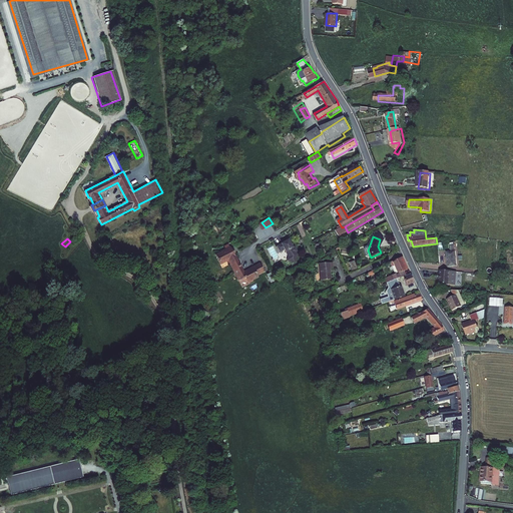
[(295,246),(291,238),(287,240),(286,242),(284,243),(284,242),(279,245),(282,250),(287,248),(291,255),(289,260),(297,262),(299,254),(298,251),(299,250),(297,245),(295,246)]
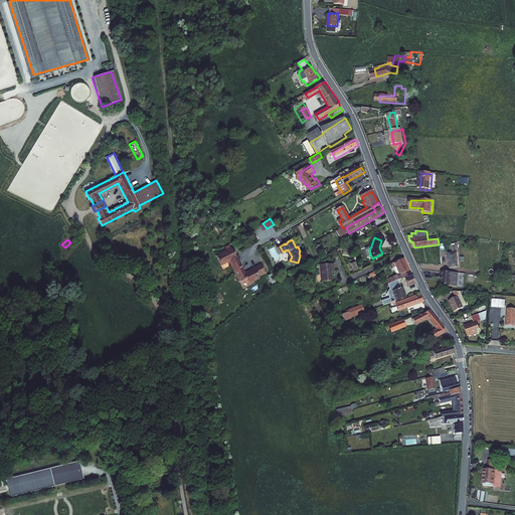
[(230,262),(241,282),(248,278),(251,283),(261,277),(260,276),(268,272),(264,264),(247,273),(232,247),(217,256),(222,266),(230,262)]
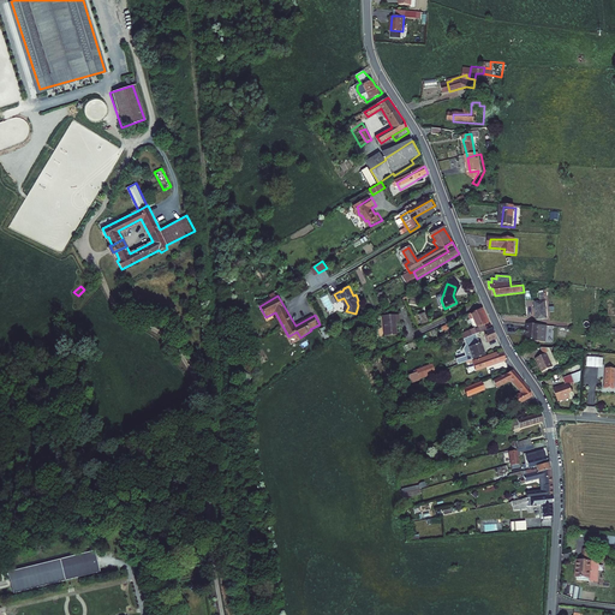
[(537,297),(538,315),(550,314),(549,297),(537,297)]
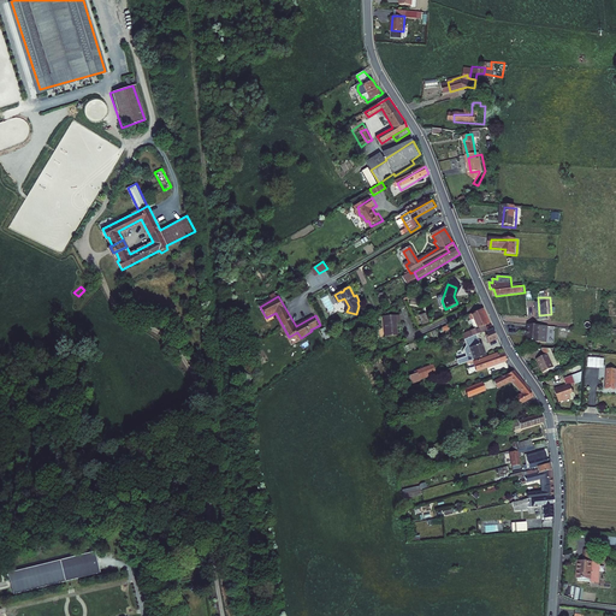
[(477,319),(481,327),(486,325),(492,323),(486,308),(477,313),(479,318),(477,319)]
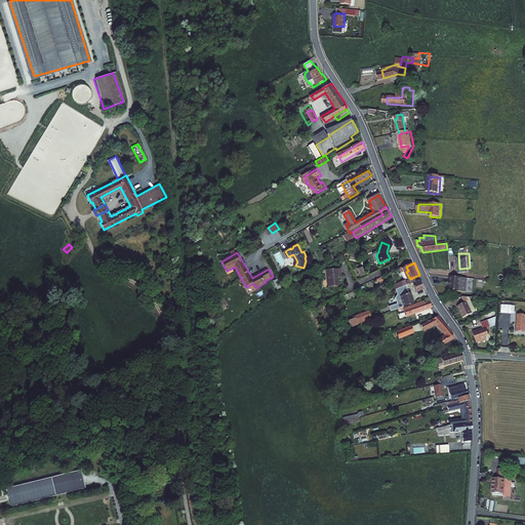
[(328,272),(329,289),(340,288),(339,276),(344,276),(344,271),(328,272)]
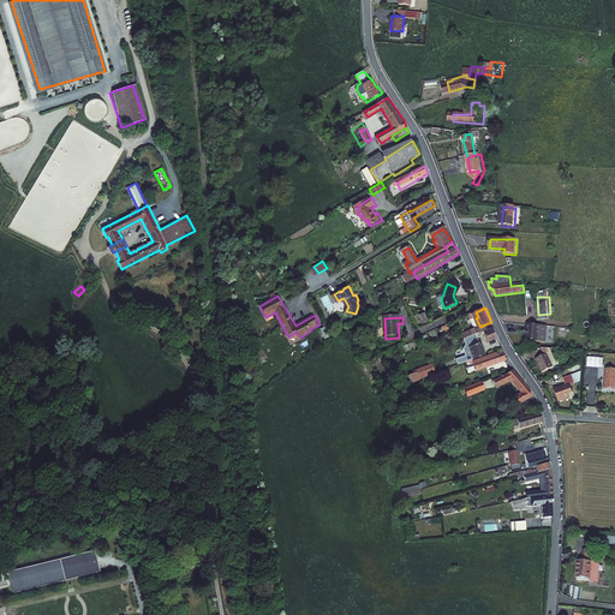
[(481,333),(487,333),(489,332),(485,324),(481,327),(458,338),(460,342),(465,340),(477,334),(481,333)]
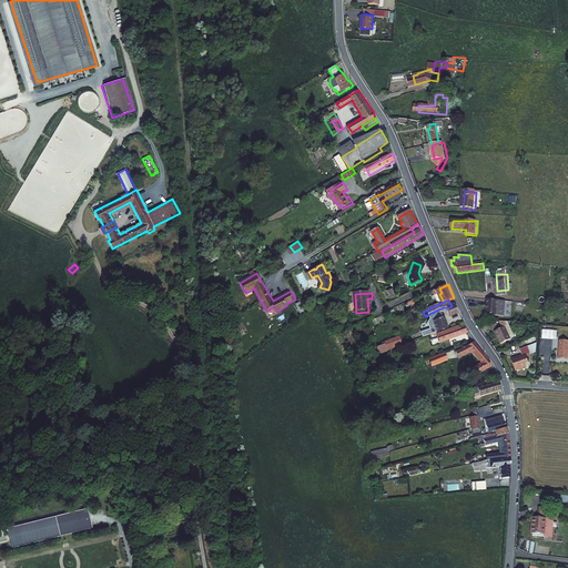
[(501,301),(489,301),(488,316),(500,316),(501,301)]
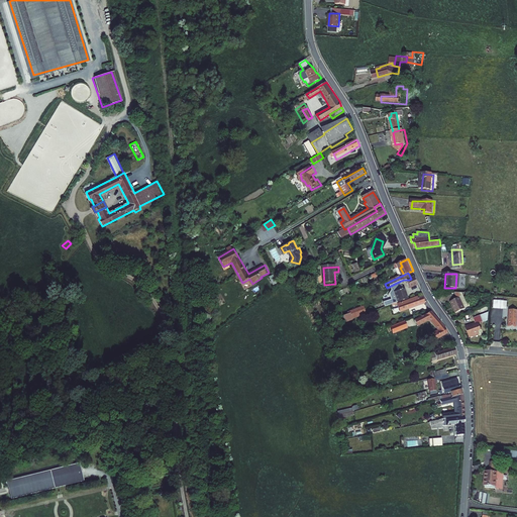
[(82,279),(85,285),(91,282),(88,276),(82,279)]
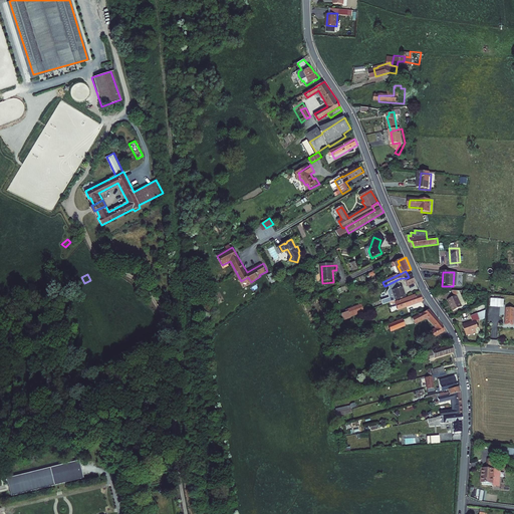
[(407,278),(410,286),(417,282),(414,275),(409,277),(407,278)]
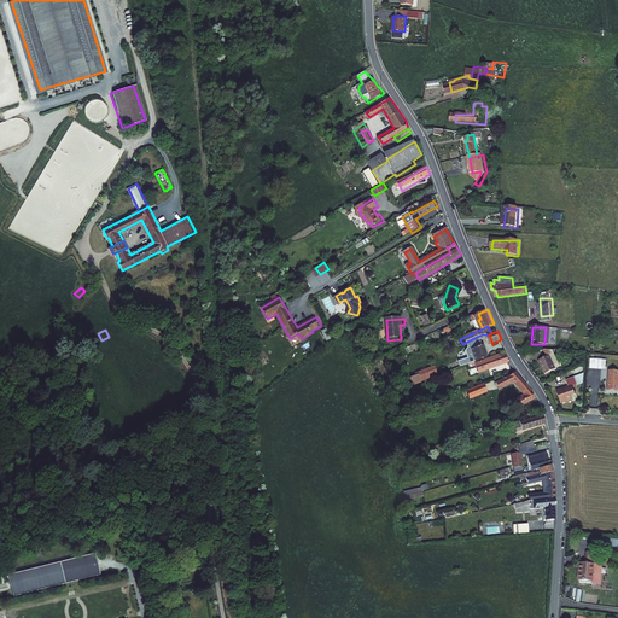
[(462,361),(464,367),(491,356),(485,342),(482,343),(479,336),(467,342),(470,348),(467,349),(471,357),(462,361)]
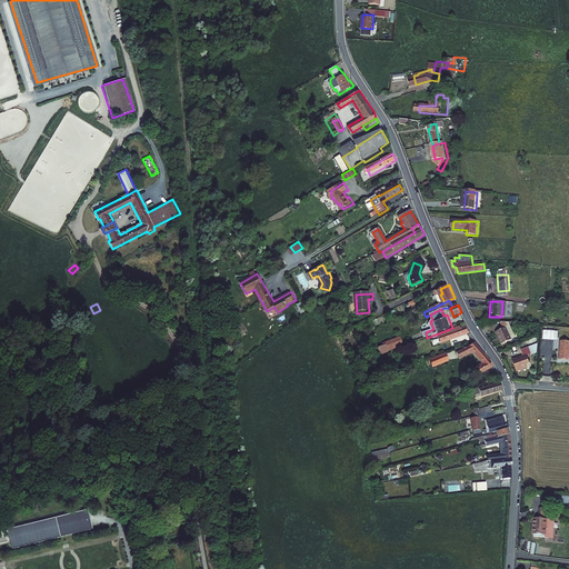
[(495,332),(501,345),(516,337),(510,327),(509,325),(508,325),(507,326),(505,322),(500,322),(503,328),(495,332)]
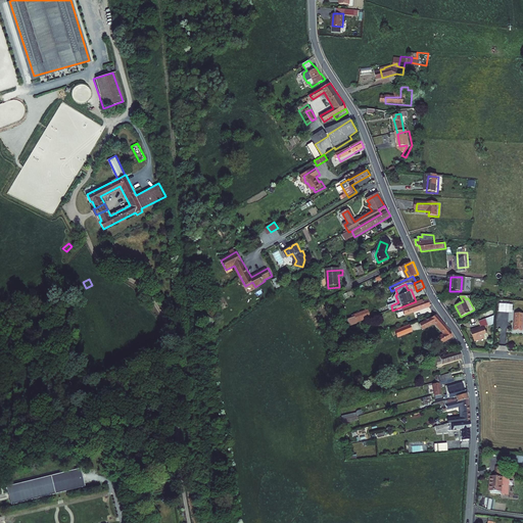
[(405,308),(407,314),(432,304),(429,298),(418,302),(418,303),(405,308)]
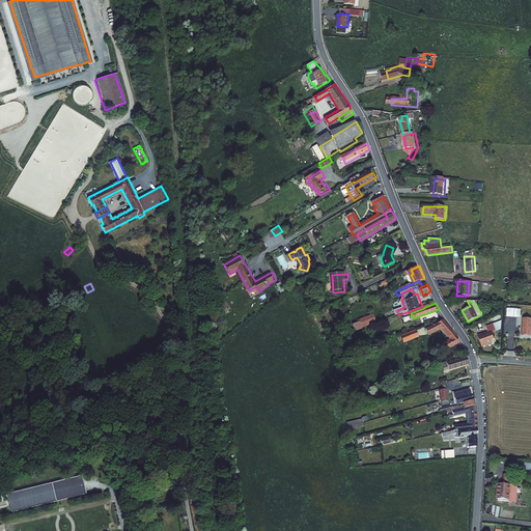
[(523,307),(505,306),(504,316),(522,317),(523,307)]
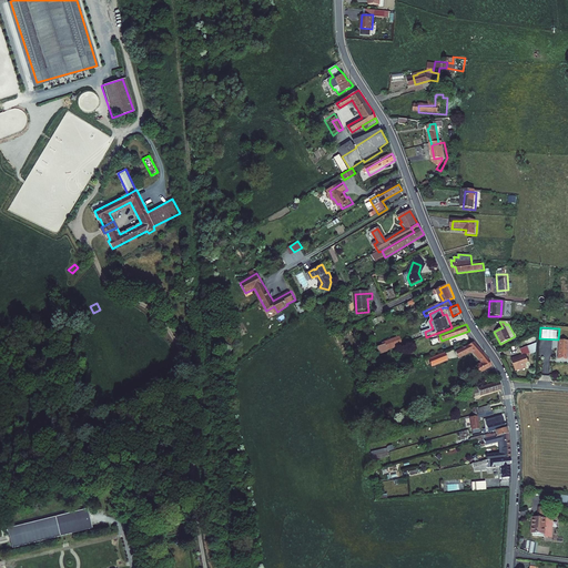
[(402,336),(387,343),(391,351),(406,344),(402,336)]
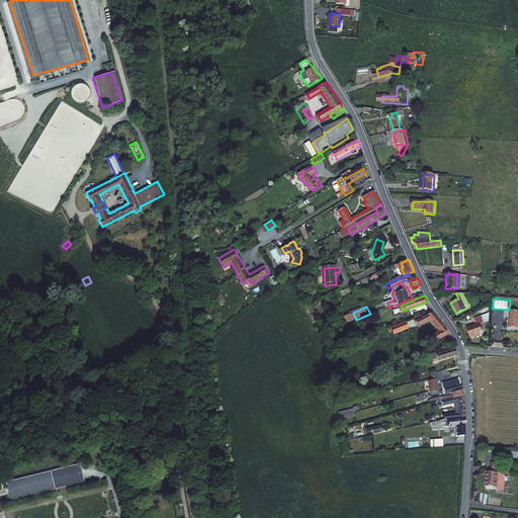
[(435,335),(438,341),(450,334),(449,331),(434,311),(433,311),(429,315),(418,319),(421,325),(433,321),(441,331),(435,335)]
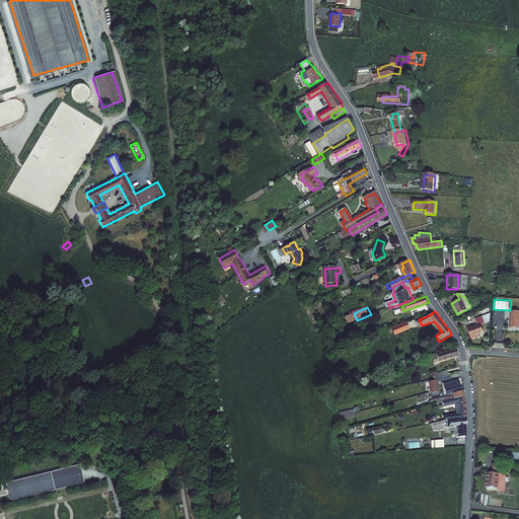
[(490,311),(482,315),(486,322),(491,319),(490,311)]
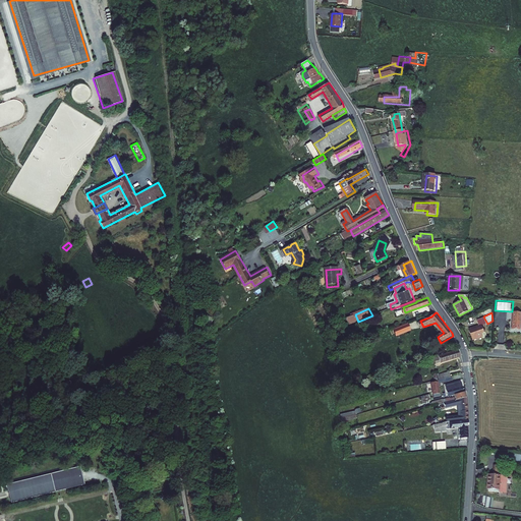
[(469,330),(475,341),(484,336),(482,333),(485,332),(482,326),(487,324),(483,316),(477,320),(479,325),(469,330)]
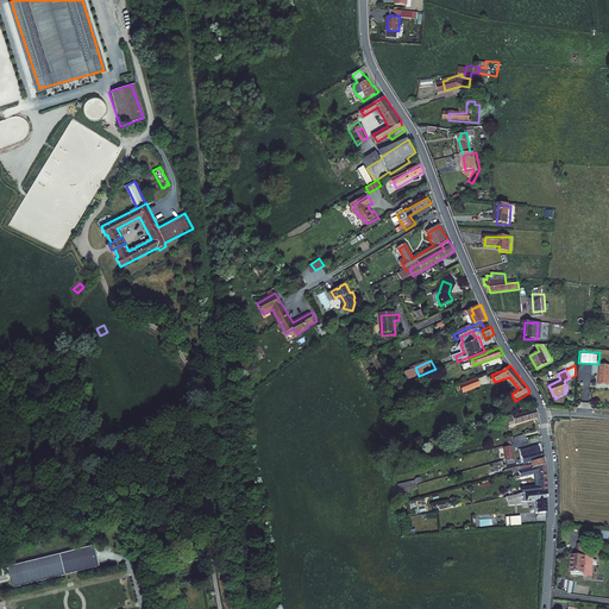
[(478,377),(471,380),(473,389),(482,387),(478,377)]
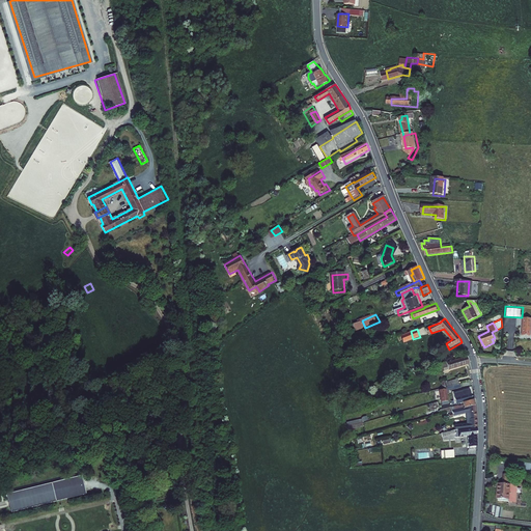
[(402,334),(406,341),(413,339),(411,331),(402,334)]
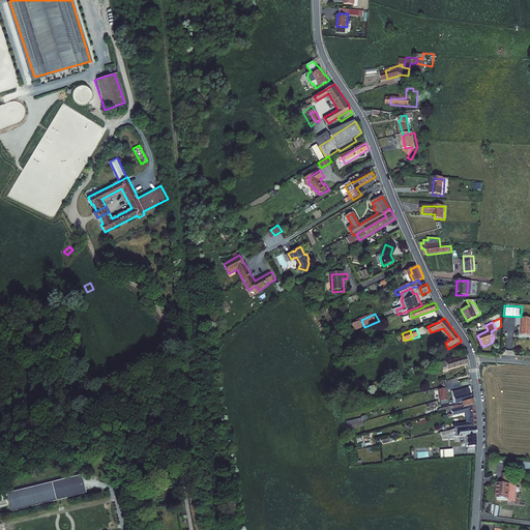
[(437,364),(439,373),(470,363),(468,357),(447,363),(447,361),(437,364)]
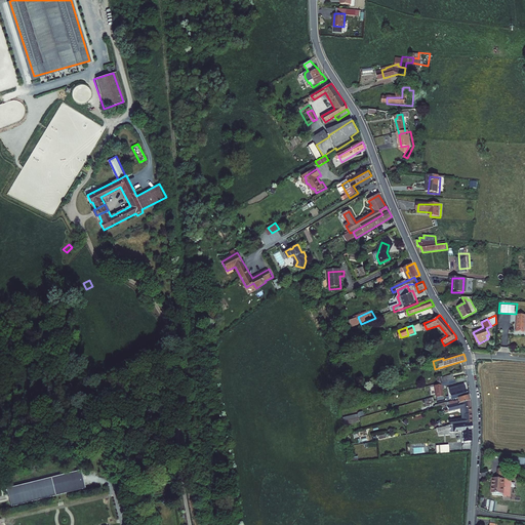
[(438,387),(441,401),(446,400),(444,387),(458,382),(457,379),(455,380),(444,384),(442,384),(443,386),(438,387)]
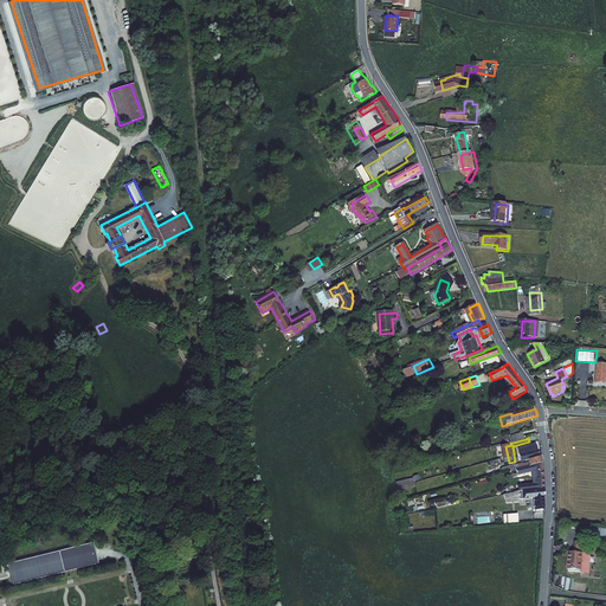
[(524,461),(534,458),(542,456),(539,443),(533,445),(533,446),(522,450),(524,461)]
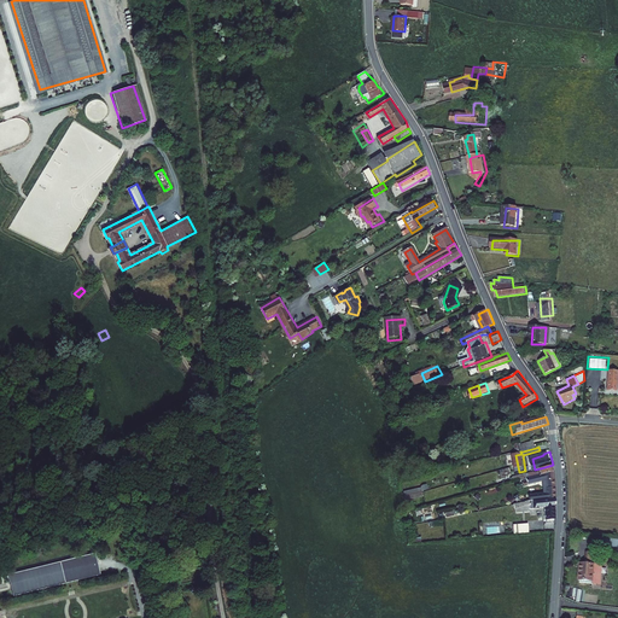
[(547,482),(549,500),(558,497),(555,471),(544,473),(534,476),(531,477),(529,477),(529,481),(526,482),(528,487),(547,482)]
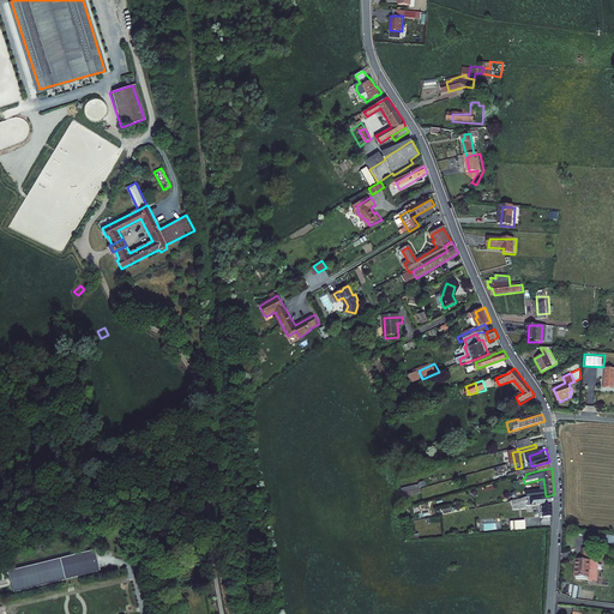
[(416,486),(401,487),(402,497),(417,494),(416,486)]
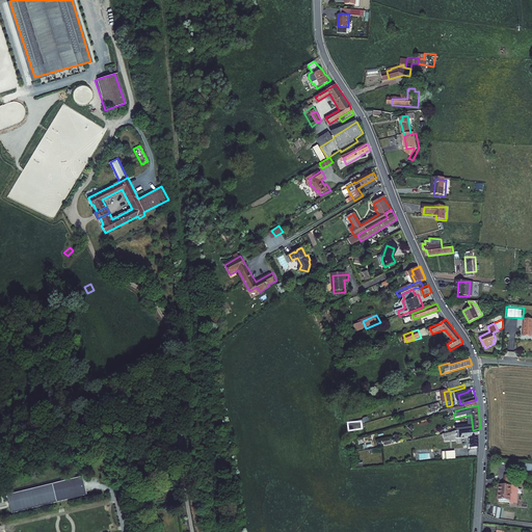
[(453,431),(449,432),(450,436),(459,434),(460,440),(469,437),(472,451),(478,450),(479,450),(479,449),(479,446),(479,441),(480,441),(479,435),(480,434),(480,428),(473,430),(460,432),(459,430),(454,432),(453,431)]
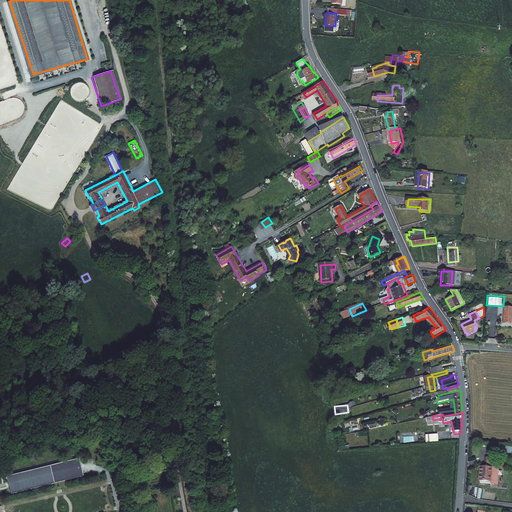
[(438,442),(437,435),(425,436),(425,443),(438,442)]
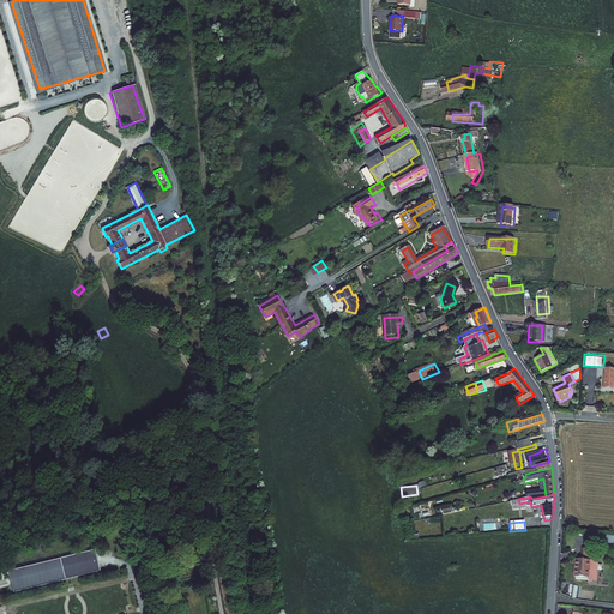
[(597,546),(599,536),(589,535),(588,547),(583,547),(582,560),(591,561),(593,549),(597,549),(597,546)]
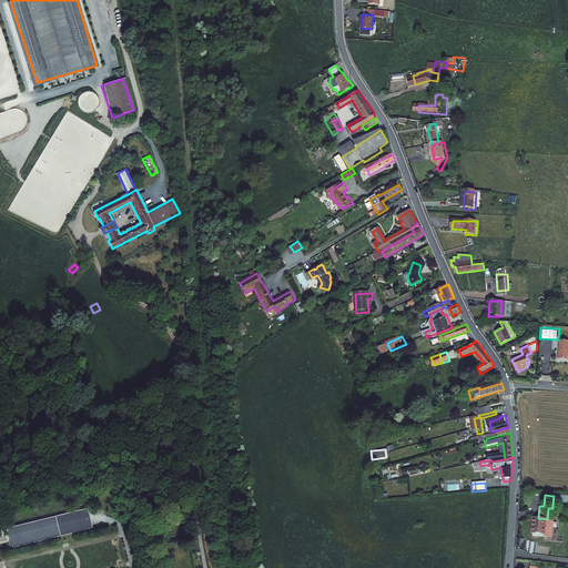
[(567,497),(554,496),(553,505),(567,506),(567,497)]
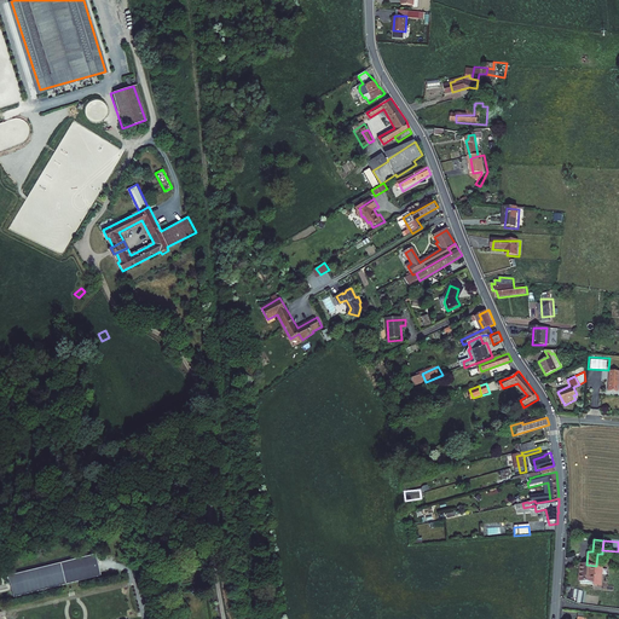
[(96,554),(7,576),(10,582),(11,589),(13,596),(100,574),(99,570),(97,561),(96,554)]
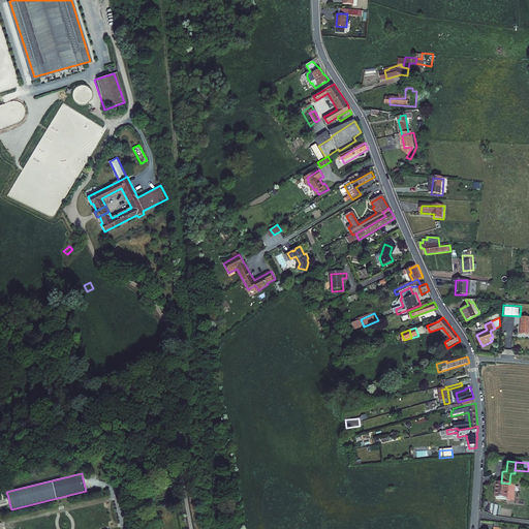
[(496,481),(495,496),(512,498),(514,484),(509,484),(501,483),(496,481)]
